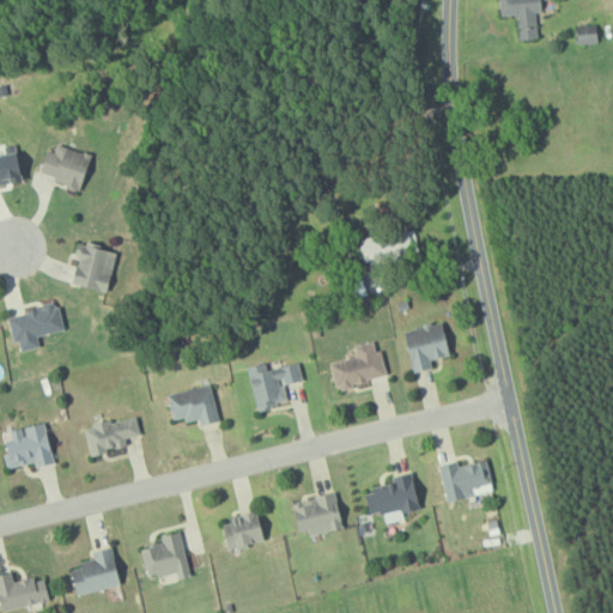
[(498,0),(499,17),(516,14),(519,41),(536,38),(535,13),(541,12),(540,0),(498,0)]
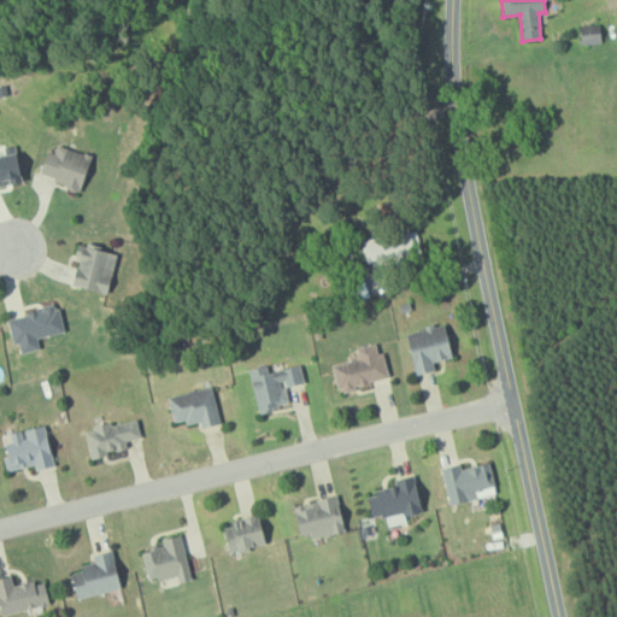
[(90,157),(50,144),(39,177),(80,191),(90,157)]
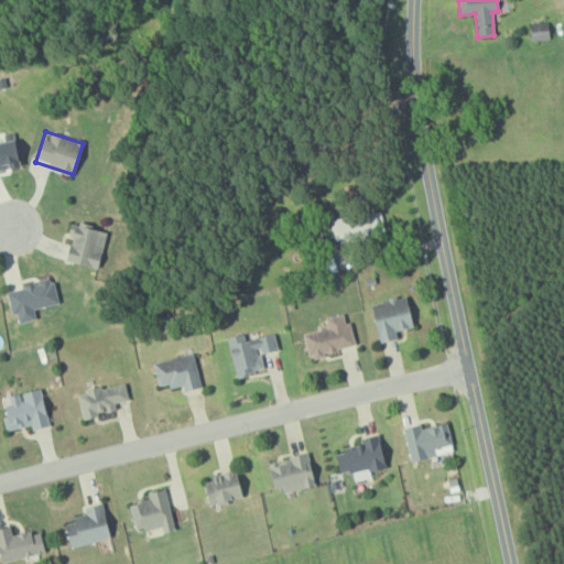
[(0,167),(19,164),(13,140),(0,142),(0,167)]
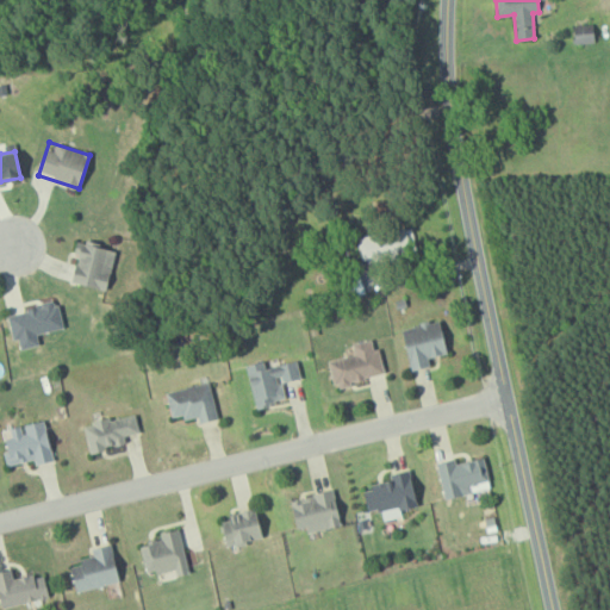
[(416,257),(411,229),(356,237),(361,267),(416,257)]
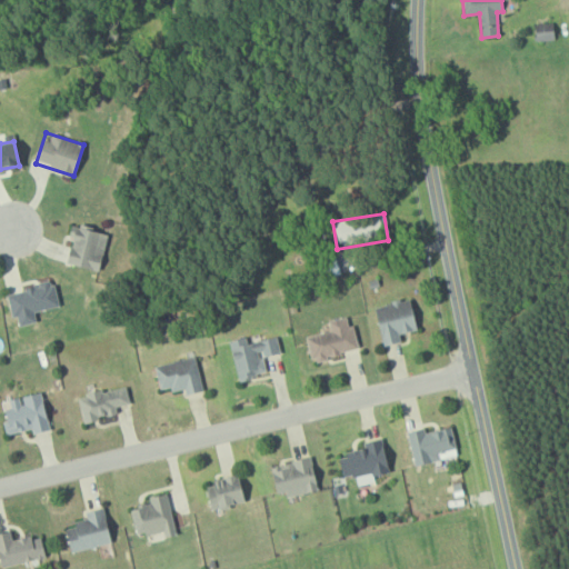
[(107,232),(77,227),(76,232),(71,232),(66,266),(99,271),(107,232)]
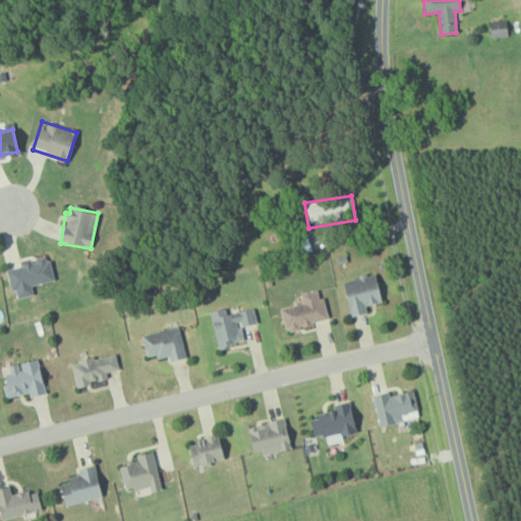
[(31,286),(53,281),(48,258),(4,268),(9,292),(14,291),(16,299),(33,295),(31,286)]
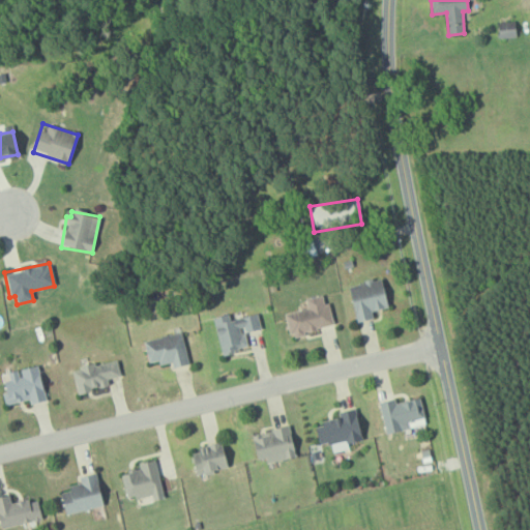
[(355,322),(373,319),(372,312),(387,307),(381,280),(348,286),(355,322)]
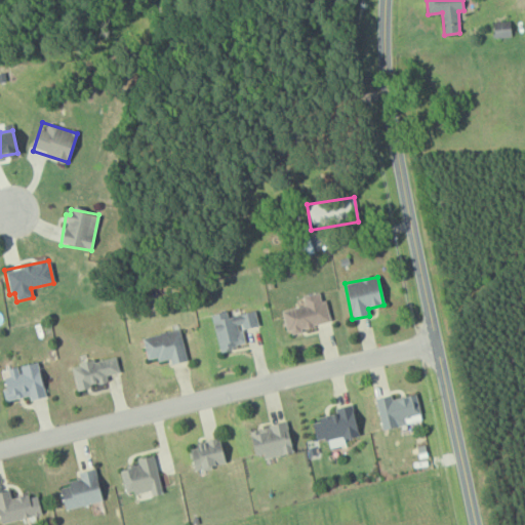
[(326,299),(320,300),(318,292),(301,296),(304,306),(282,311),(287,333),(330,323),(326,299)]
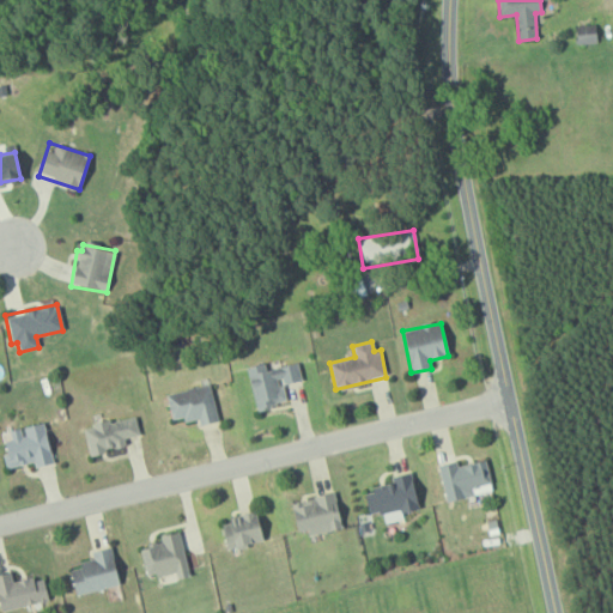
[(247,368),(255,410),(286,404),(283,386),(301,382),(297,364),(266,370),(263,364),(247,368)]
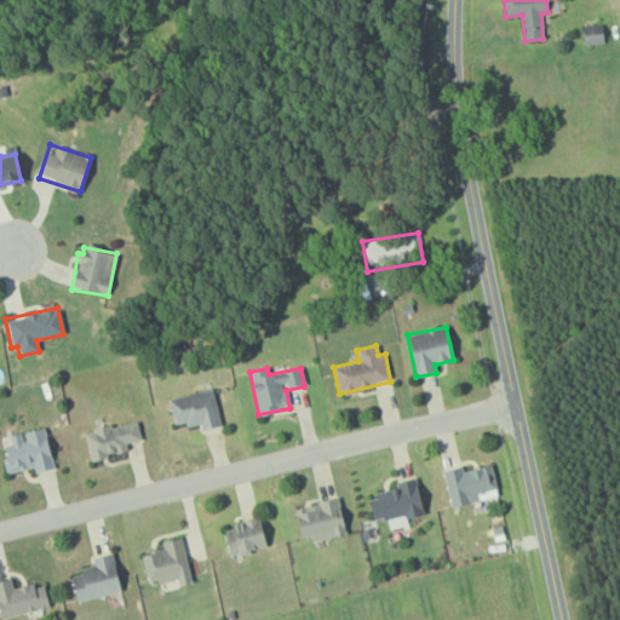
[(199,424),(201,431),(220,426),(211,389),(167,400),(173,425),(184,423),(185,428),(199,424)]
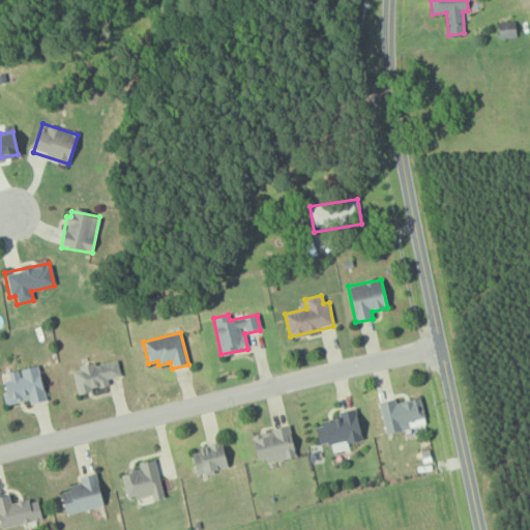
[(71,371),(77,394),(110,386),(108,379),(120,376),(116,359),(71,371)]
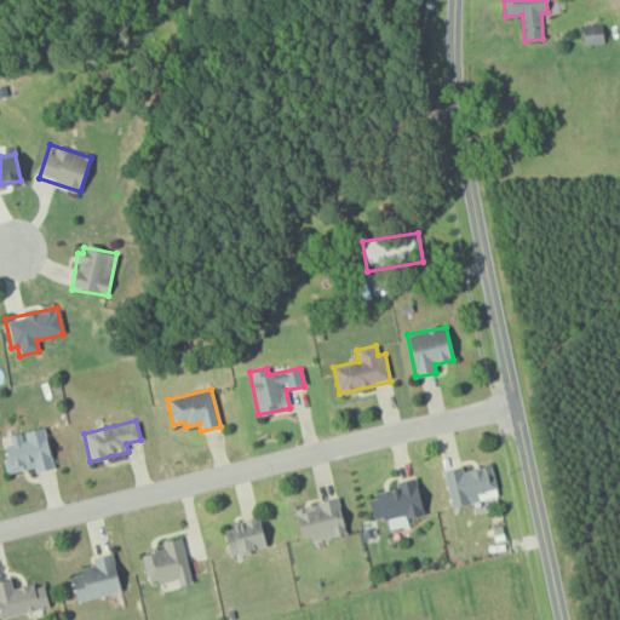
[(34,474),(53,470),(46,429),(7,436),(10,446),(1,448),(6,474),(33,469),(34,474)]
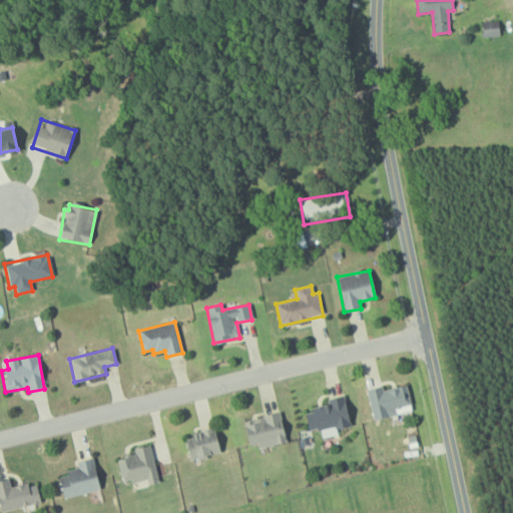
[(374,421),(412,411),(406,385),(383,391),(382,387),(366,390),(374,421)]
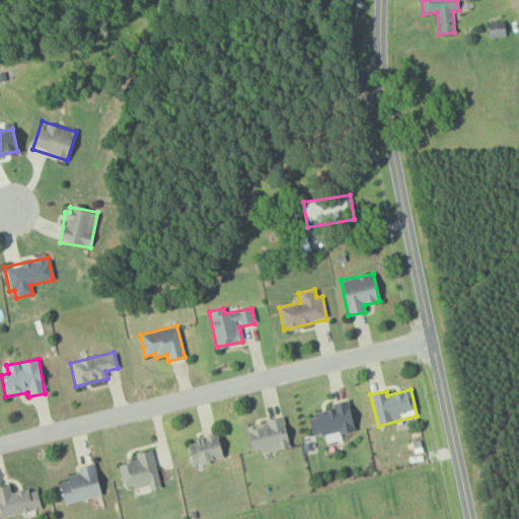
[(355,431),(348,400),(330,404),(331,411),(306,416),(311,437),(323,434),(325,444),(343,440),(341,435),(355,431)]
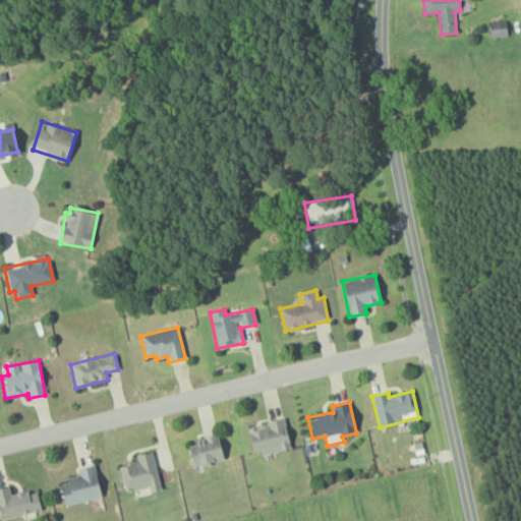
[(290,449),(284,420),(246,428),(252,456),(290,449)]
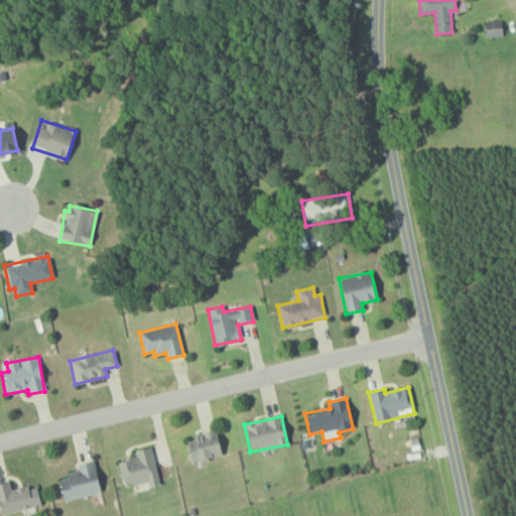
[(185,438),(189,462),(221,457),(217,433),(185,438)]
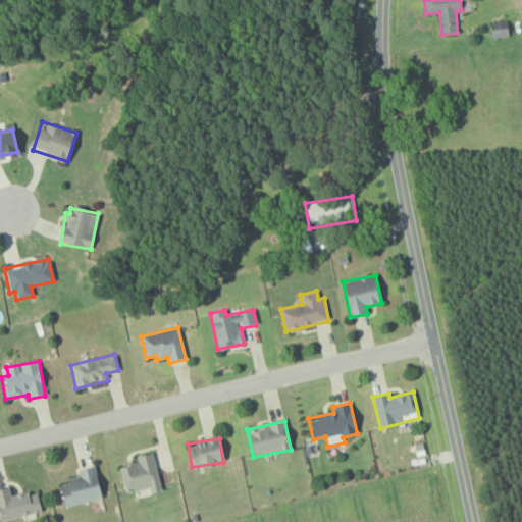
[(123,492),(150,487),(151,492),(160,491),(153,453),(136,456),(137,463),(119,466),(123,492)]
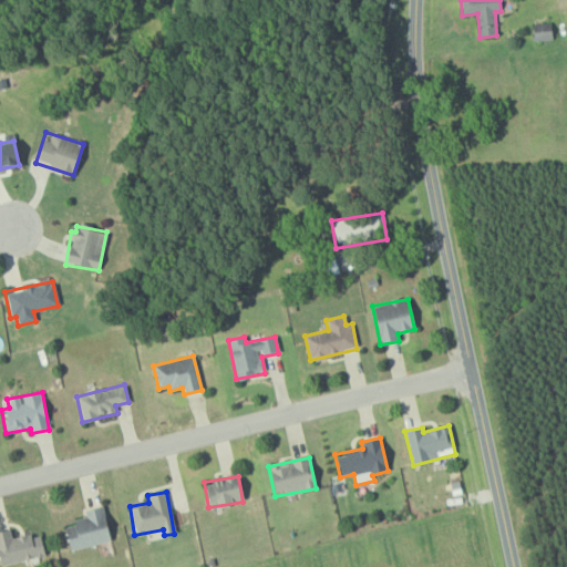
[(84,518),(72,521),(73,526),(63,528),(68,550),(110,543),(103,506),(83,511),(84,518)]
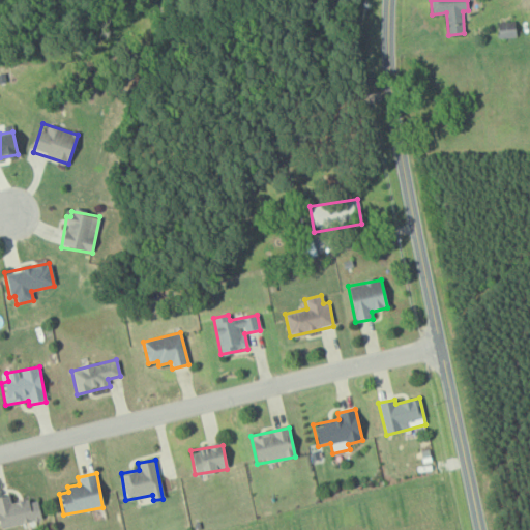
[(0,494),(0,527),(41,520),(37,497),(10,502),(8,493),(0,494)]
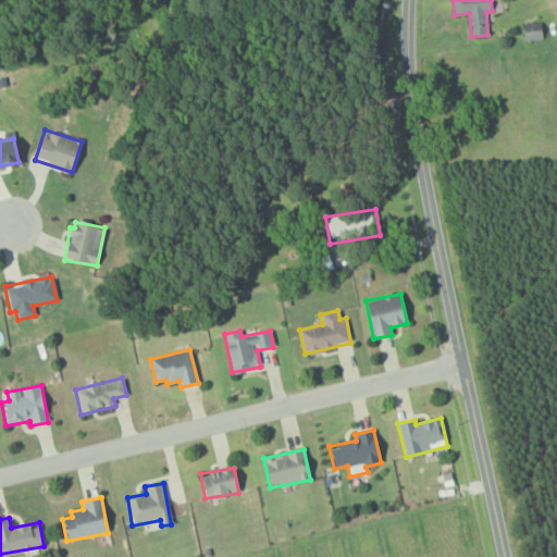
All buildings are outlined.
